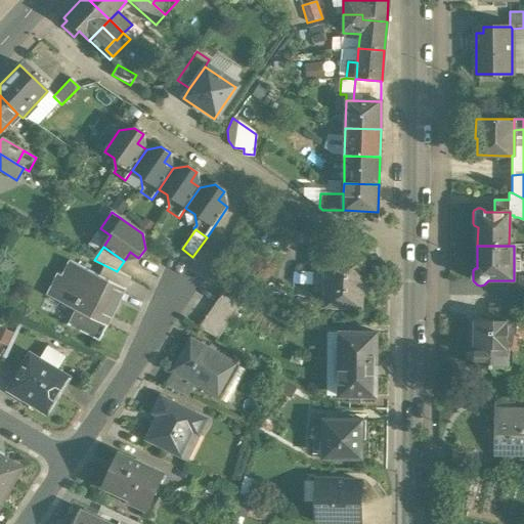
[(364,260),(326,259),(324,307),(362,309),(362,293),(365,292),(368,290),(370,288),(372,285),(370,281),(369,278),(366,276),(363,275),(364,260)]
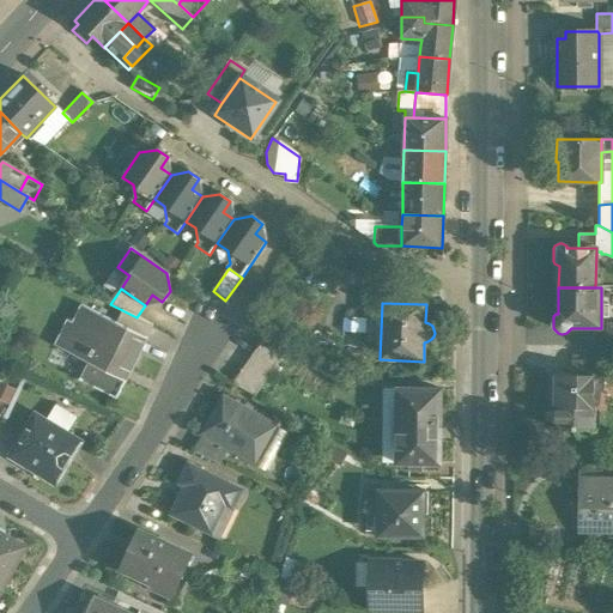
[(116,323),(80,305),(72,322),(66,320),(53,346),(101,370),(92,388),(115,400),(146,338),(116,323)]
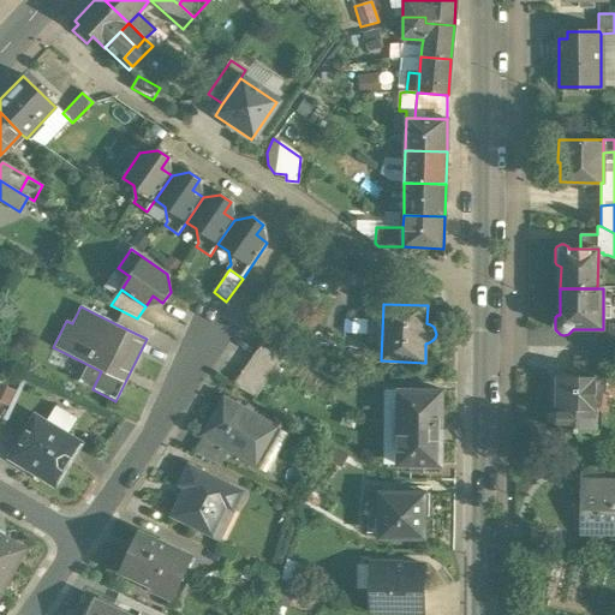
[(137,318),(123,311),(117,324),(147,339),(153,327),(137,318)]
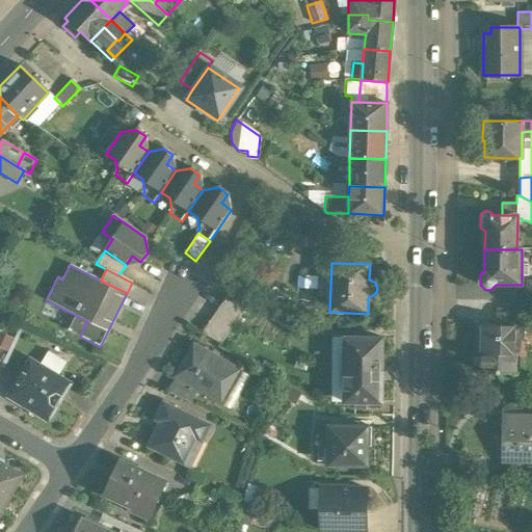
[(250,301),(231,290),(223,301),(243,313),(250,301)]
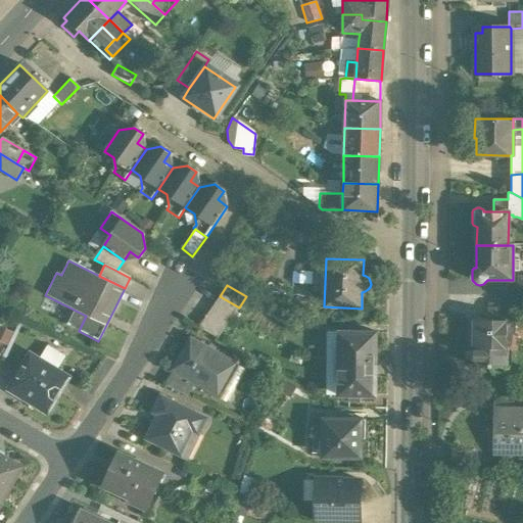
[(239,307),(220,296),(212,306),(232,318),(239,307)]
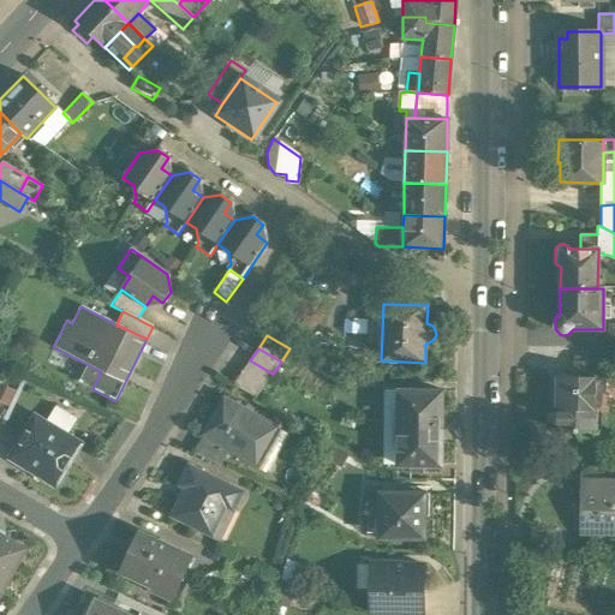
[(273,374),(250,360),(242,372),(264,386),(273,374)]
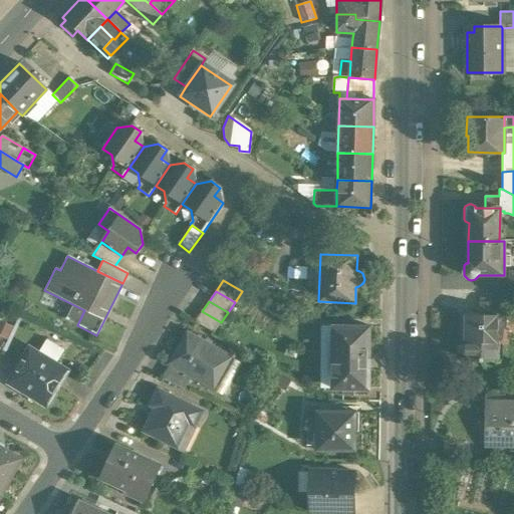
[(506,303),(480,303),(480,316),(498,316),(498,317),(506,317),(506,303)]
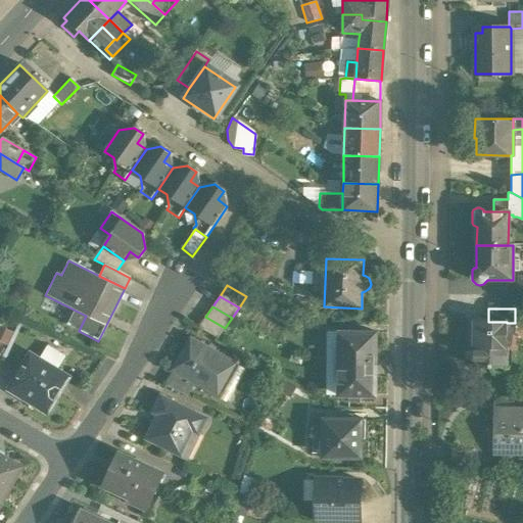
[(225,328),(205,317),(198,328),(218,339),(225,328)]
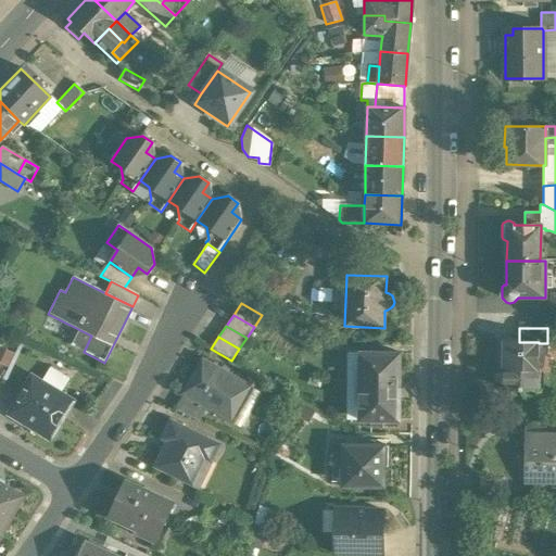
[(519,342),(505,342),(504,391),(539,392),(539,373),(539,343),(539,342),(519,342)]
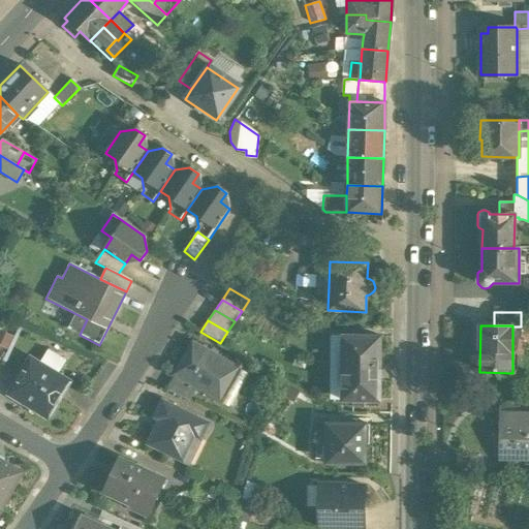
[(380,337),(343,337),(343,368),(379,368),(380,337)]
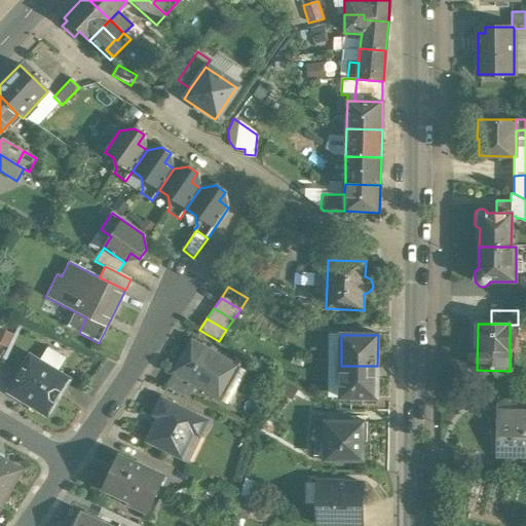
[(235,367),(191,342),(173,374),(195,386),(218,399),(235,367)]
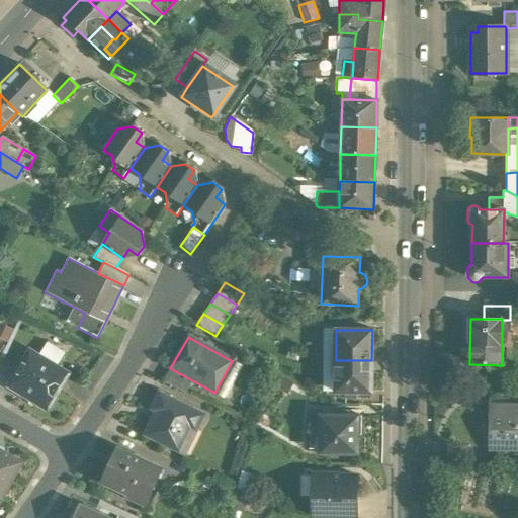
[(69,373),(29,350),(7,385),(20,394),(23,389),(50,405),(69,373)]
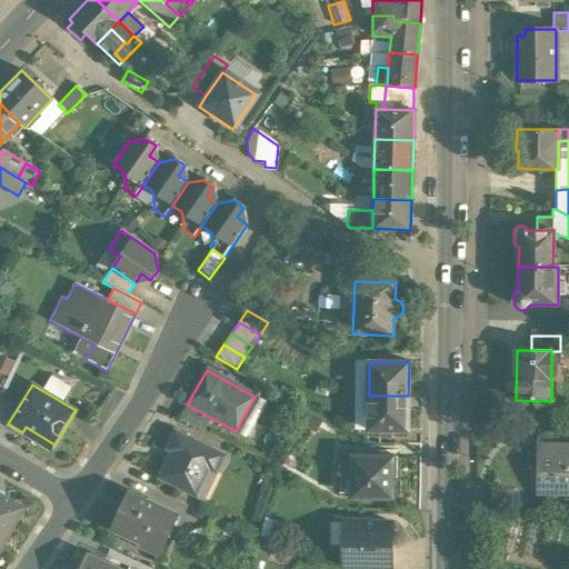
[(408,396),(369,396),(368,431),(408,431),(408,396)]
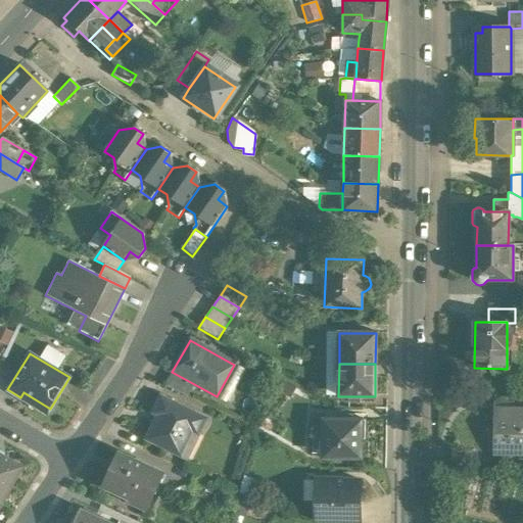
[(194,384),(173,372),(164,386),(187,396),(194,384)]
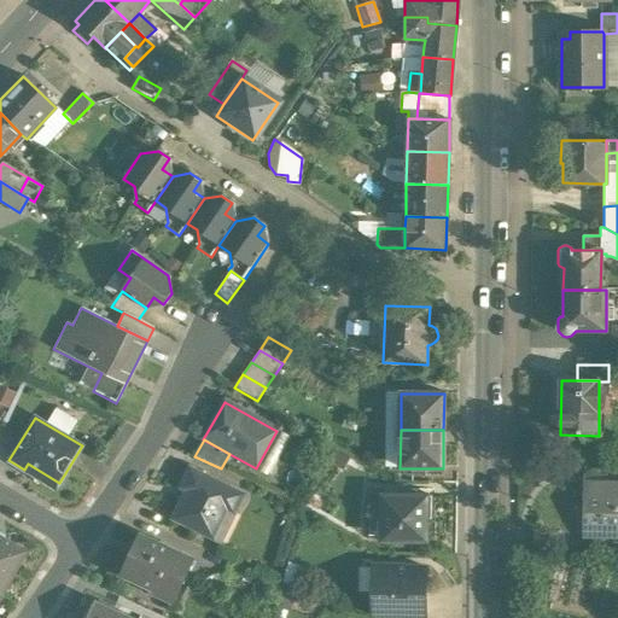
[(187,491),(185,499),(182,499),(173,519),(214,540),(227,512),(234,514),(244,495),(190,468),(180,488),(187,491)]
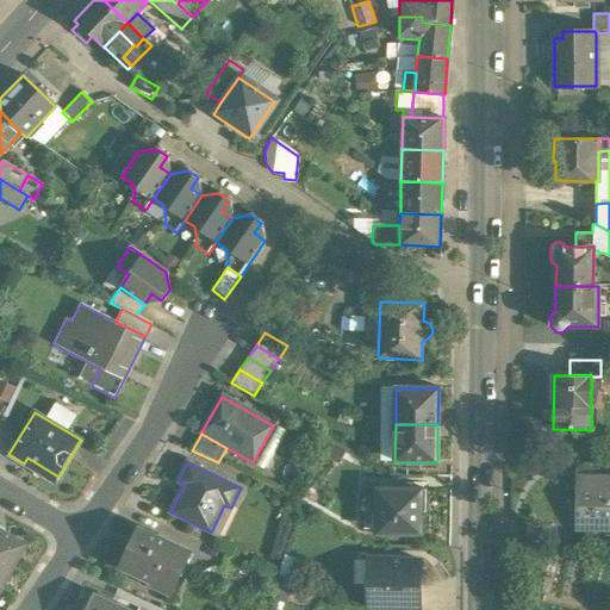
[(609,478),(577,478),(576,500),(578,500),(577,530),(602,531),(602,528),(609,528),(609,478)]
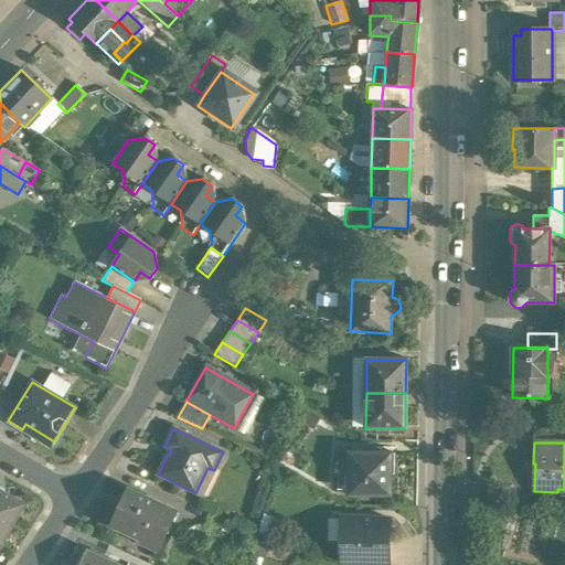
[(394,455),(350,455),(349,494),(388,496),(390,475),(394,476),(394,455)]
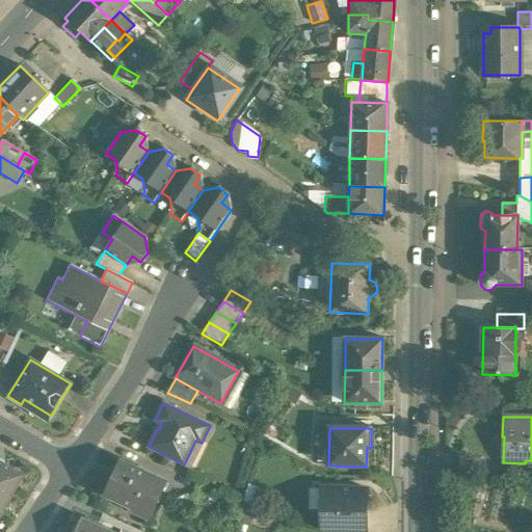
[(166,482),(120,461),(104,495),(132,507),(131,510),(150,519),(166,482)]
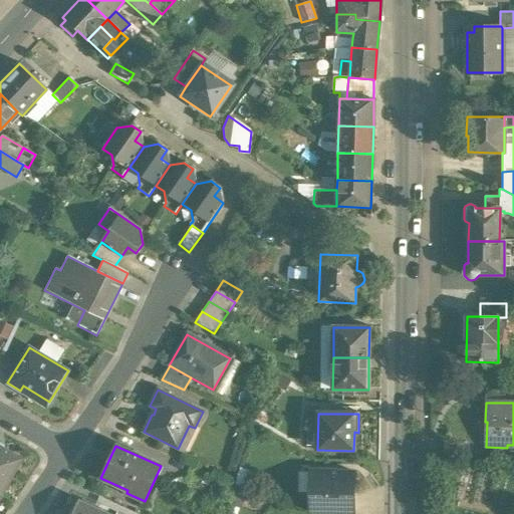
[(21,460),(0,448),(0,496),(1,497),(21,460)]
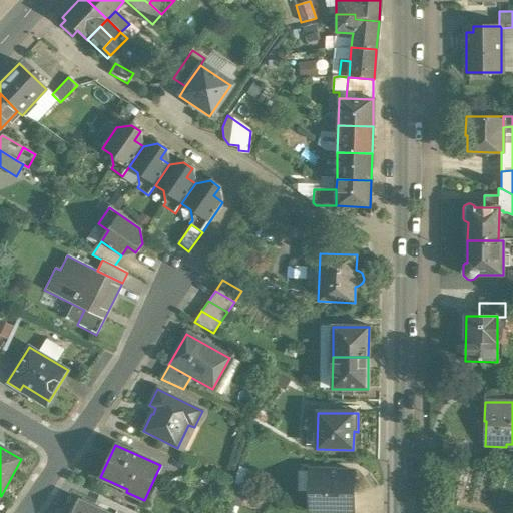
[(331,470),(326,471),(309,471),(308,511),(353,512),(354,473),(340,473),(331,470)]
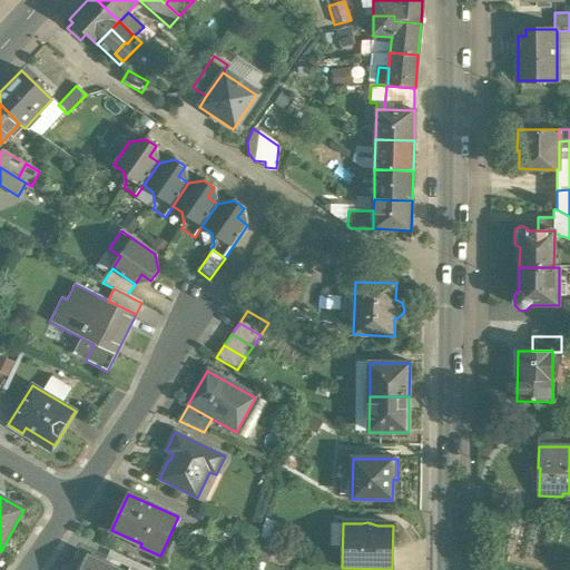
[(119,569),(110,566),(87,556),(80,569),(119,569)]
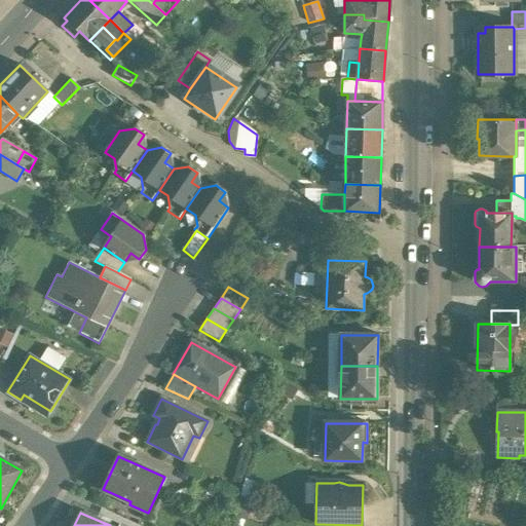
[(119,525),(120,524),(104,517),(102,522),(110,525),(119,525)]
